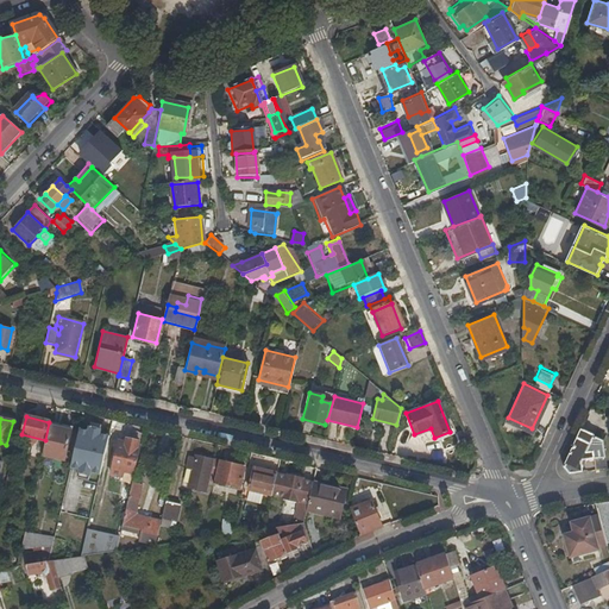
[(60,425),(49,422),(45,440),(42,456),(63,460),(69,431),(60,428),(60,425)]
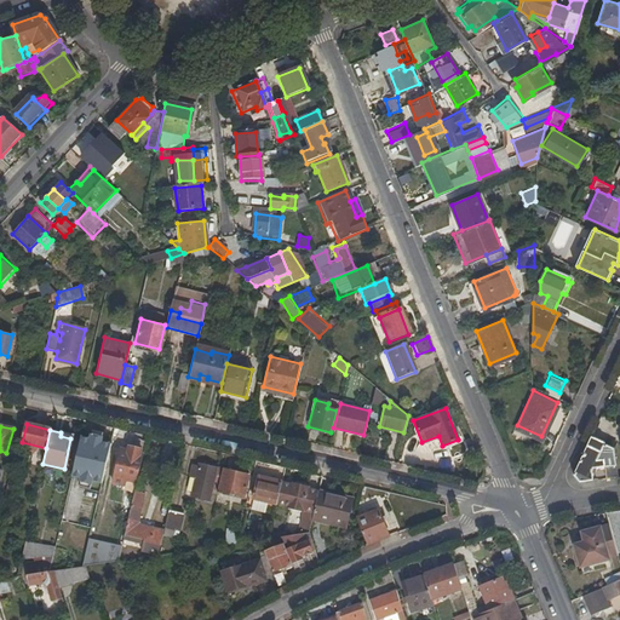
[(578,480),(592,478),(591,469),(603,466),(604,477),(615,476),(613,447),(590,436),(573,474),(578,480)]
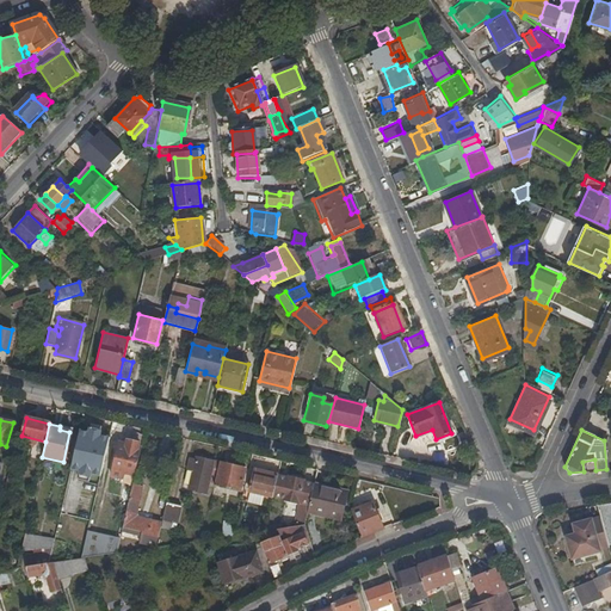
[(110,438),(80,431),(71,469),(100,476),(110,438)]
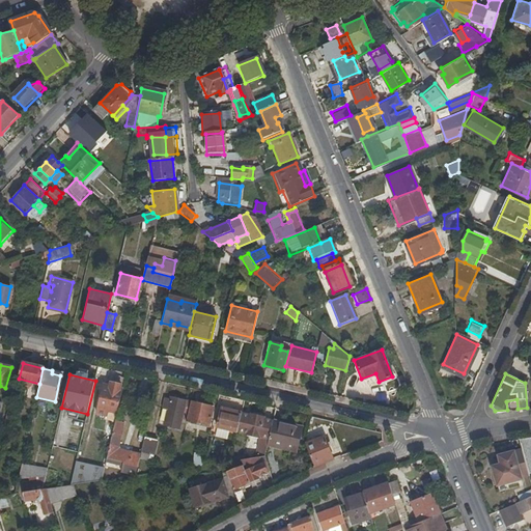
[(109,386),(103,385),(99,402),(95,413),(105,415),(106,412),(111,413),(115,414),(118,402),(115,401),(118,389),(119,385),(110,383),(109,386)]
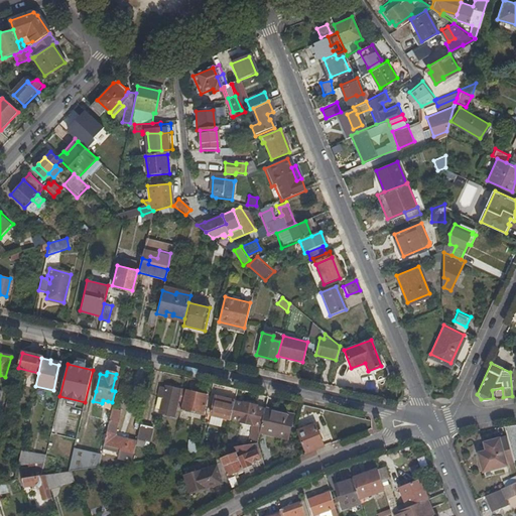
[(163,391),(160,390),(157,399),(163,401),(160,413),(172,416),(175,406),(179,408),(183,391),(184,390),(165,385),(164,387),(163,391)]
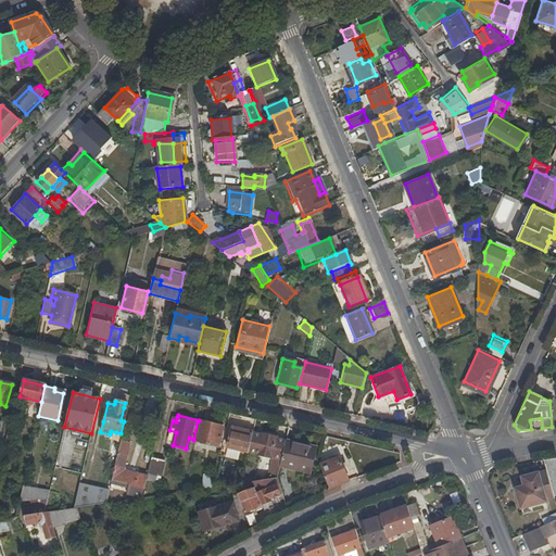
[(222,427),(198,421),(193,440),(193,441),(217,446),(222,427)]
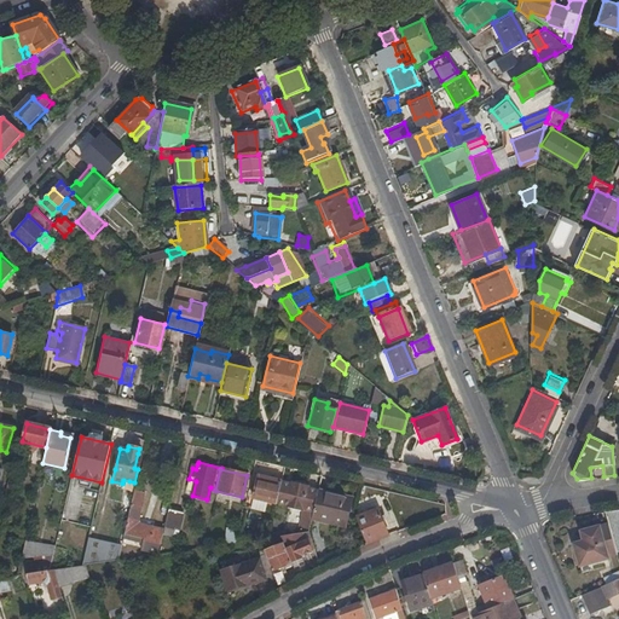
[(275,505),(281,482),(270,480),(259,478),(256,476),(250,499),(254,501),(252,509),(262,512),(265,503),(275,505)]
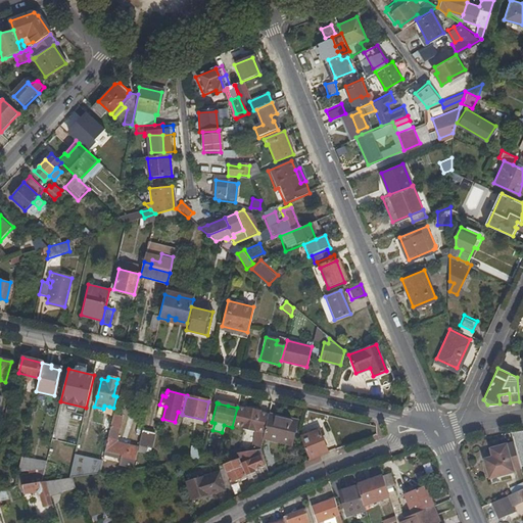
[(237,408),(232,427),(253,432),(248,450),(259,449),(262,438),(267,415),(237,408)]
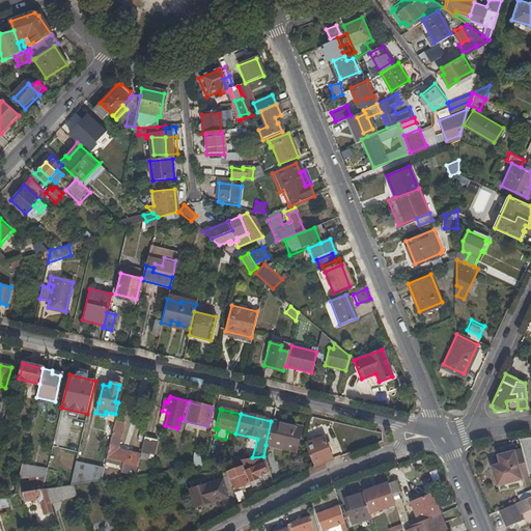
[(271,421),(266,445),(296,452),(299,441),(295,441),(296,436),(299,437),(301,428),(271,421)]
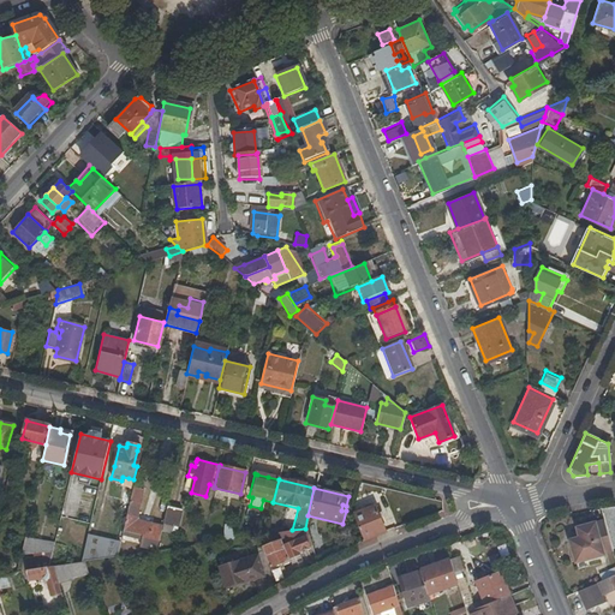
[(143,491),(132,489),(124,526),(121,536),(142,542),(141,548),(155,551),(161,530),(161,526),(139,521),(136,518),(143,491)]
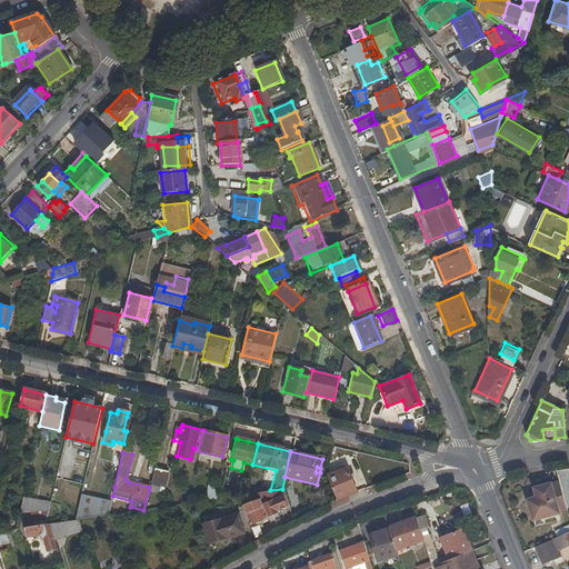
[(166,470),(153,467),(150,482),(162,486),(166,470)]
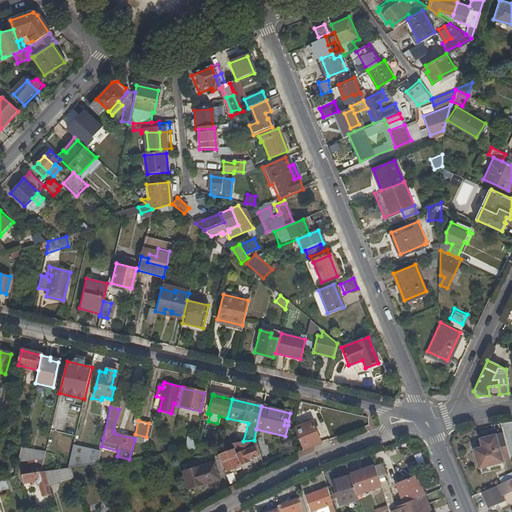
[(294,428),(302,450),(318,443),(320,441),(321,441),(311,421),(294,428)]
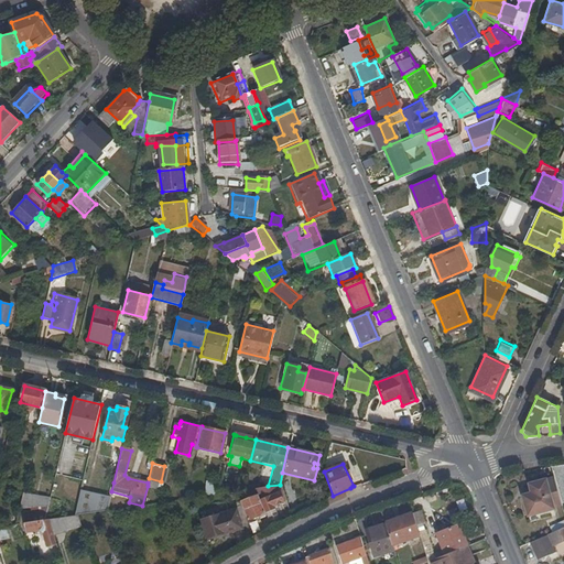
[(162,483),(165,466),(164,466),(161,481),(149,478),(148,483),(148,486),(156,488),(159,481),(162,483)]
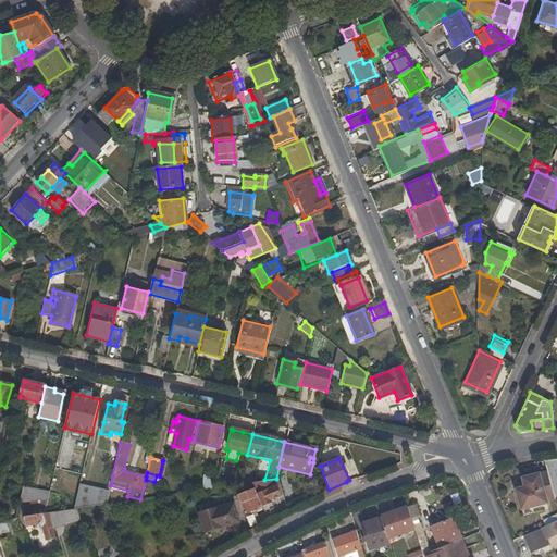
[(555,496),(548,470),(523,477),(524,480),(525,486),(522,487),(517,489),(522,507),(547,500),(547,499),(555,496)]
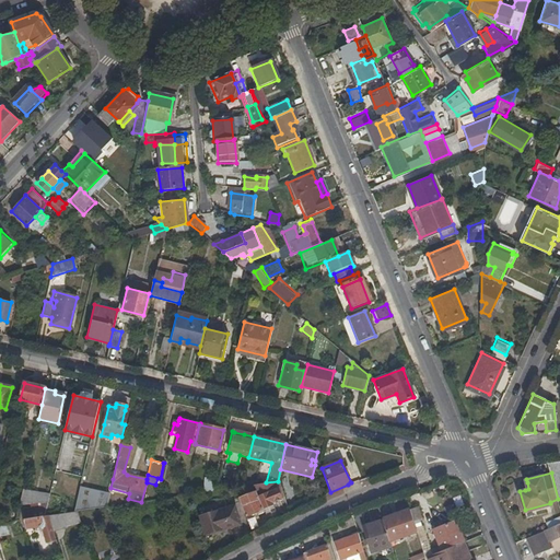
[(206,474),(200,492),(212,491),(216,476),(206,474)]
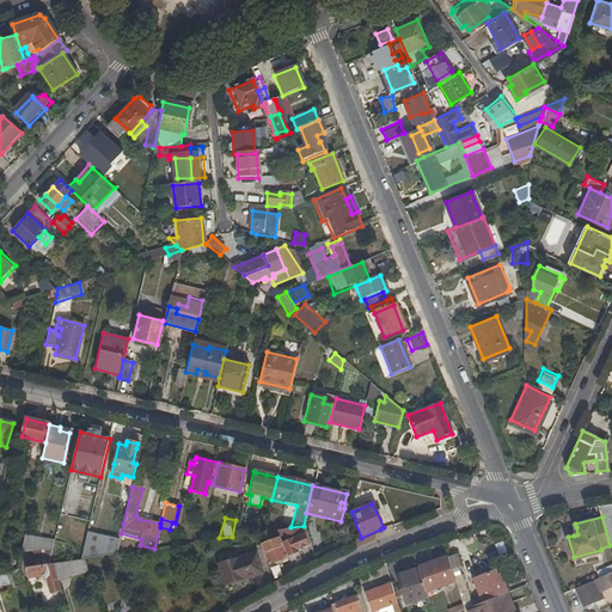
[(289,534),(279,538),(282,546),(286,557),(292,571),(303,565),(294,546),(308,542),(304,526),(291,527),(287,528),(289,534)]
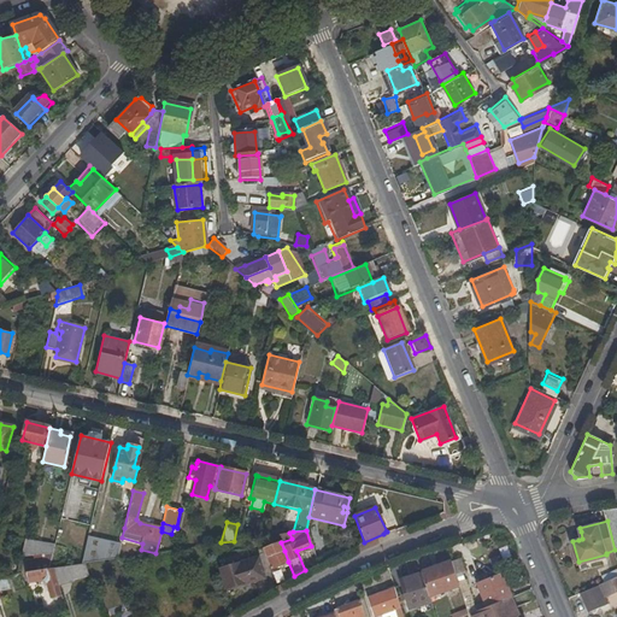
[(83,564),(117,559),(119,545),(87,538),(80,565),(83,564)]
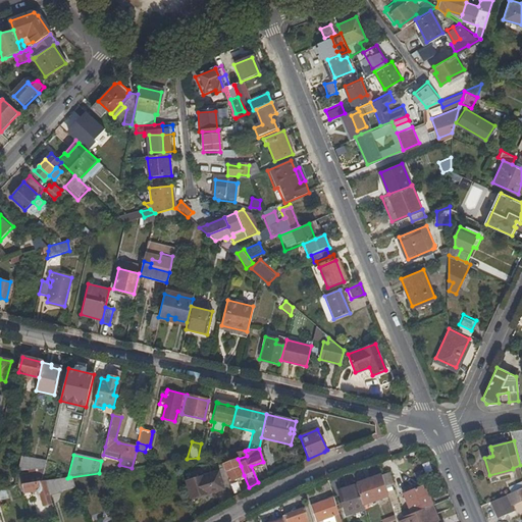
[(222,467),(227,484),(244,475),(241,466),(232,470),(228,463),(222,467)]
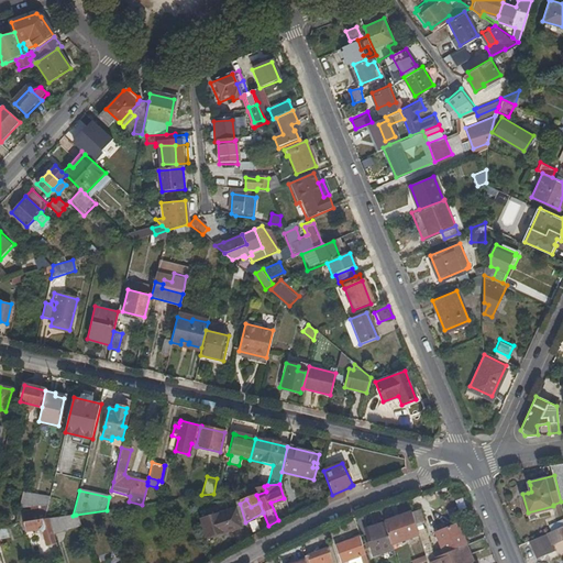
[(47,505),(41,506),(41,510),(22,514),(25,531),(35,530),(43,534),(48,553),(58,551),(53,532),(48,519),(43,520),(47,505)]
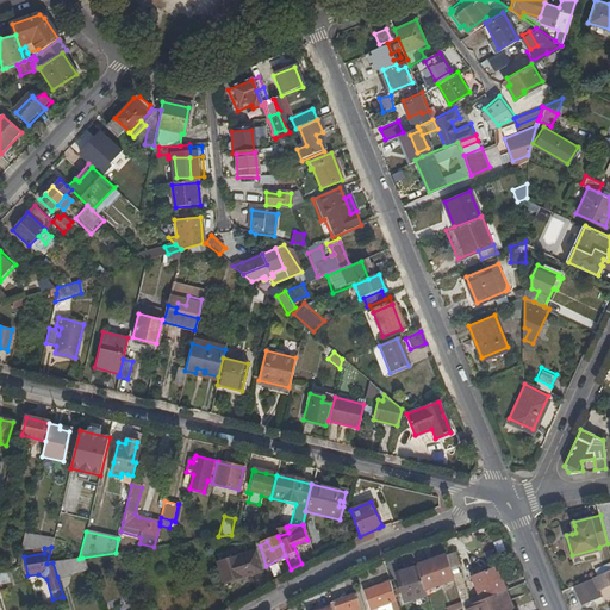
[(455,551),(446,554),(449,566),(458,564),(455,551)]
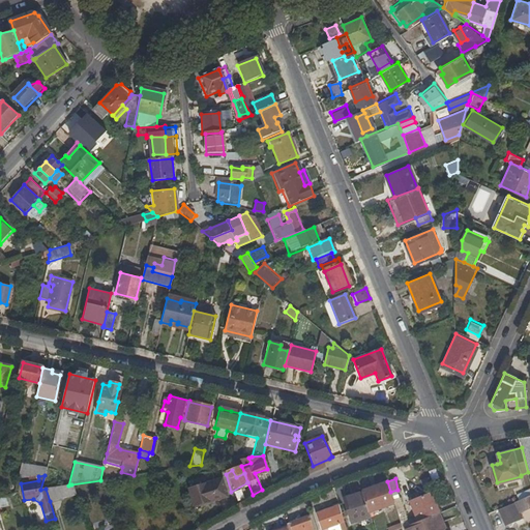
[(186,488),(192,506),(213,500),(214,501),(225,498),(219,479),(186,488)]
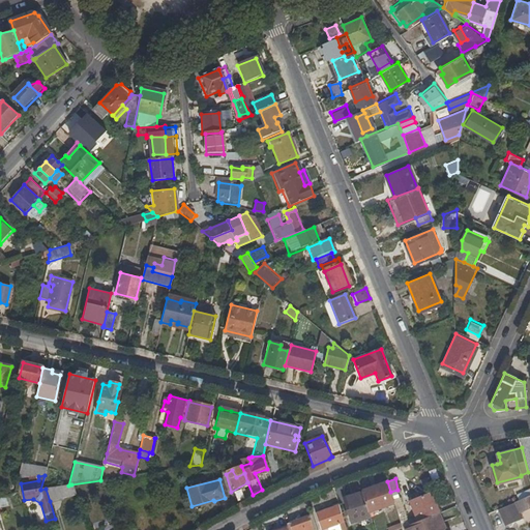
[(362,493),(367,511),(393,503),(390,492),(387,481),(361,490),(362,493)]
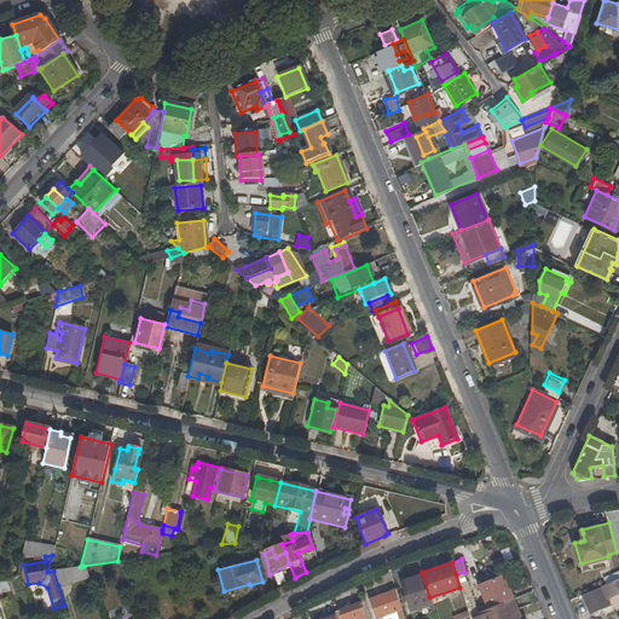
[(53,571),(58,585),(87,576),(84,566),(80,567),(53,571)]
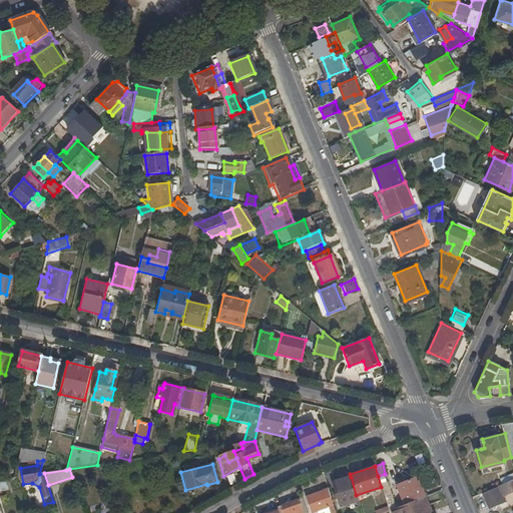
[(340,506),(358,502),(356,495),(351,477),(333,482),(340,506)]
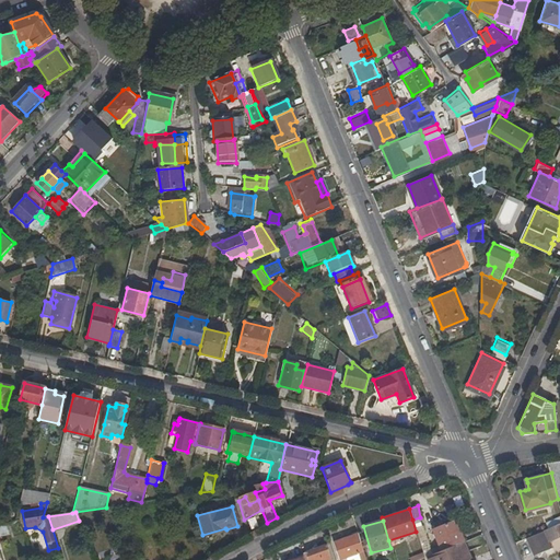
[(559,521),(546,527),(550,538),(559,534),(559,521)]
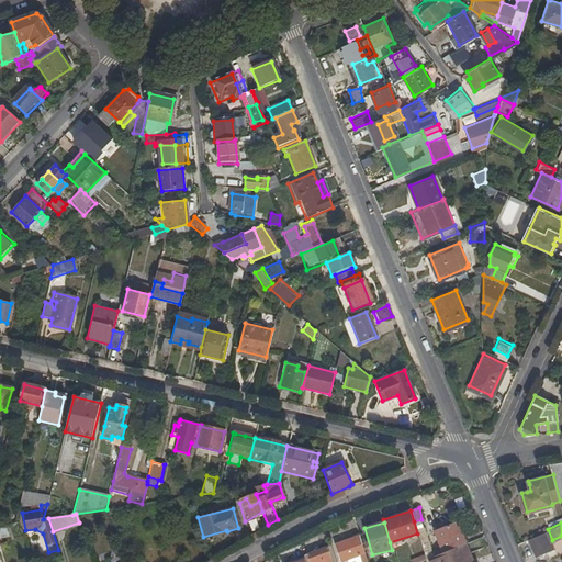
[(434,530),(442,552),(463,543),(458,526),(448,529),(447,525),(434,530)]
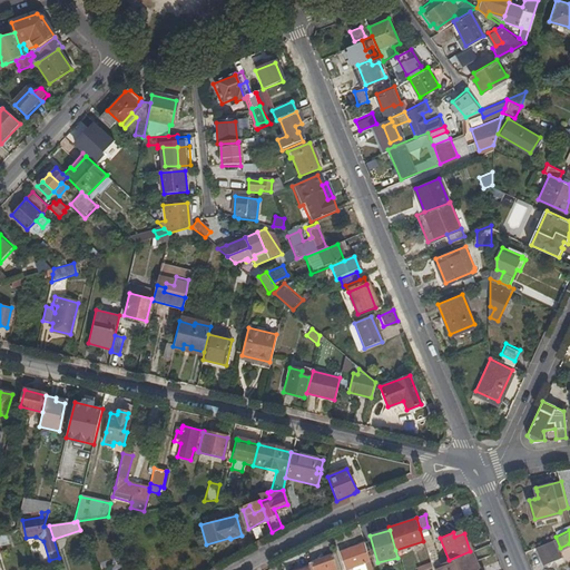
[(560,548),(556,537),(537,544),(543,562),(562,554),(560,548)]
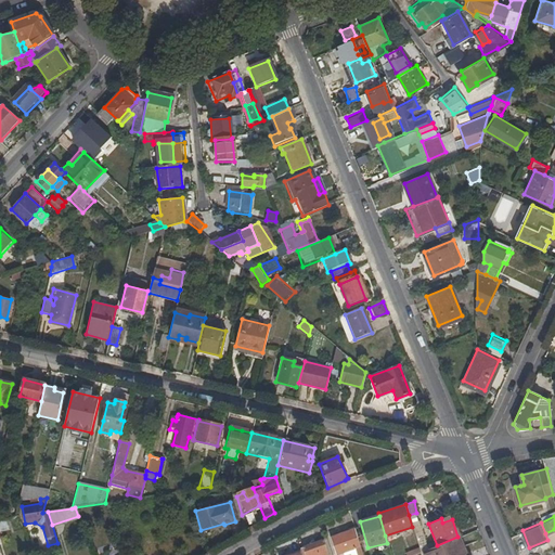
[(362,554),(353,526),(348,528),(349,530),(330,536),(335,553),(343,550),(344,554),(362,554)]
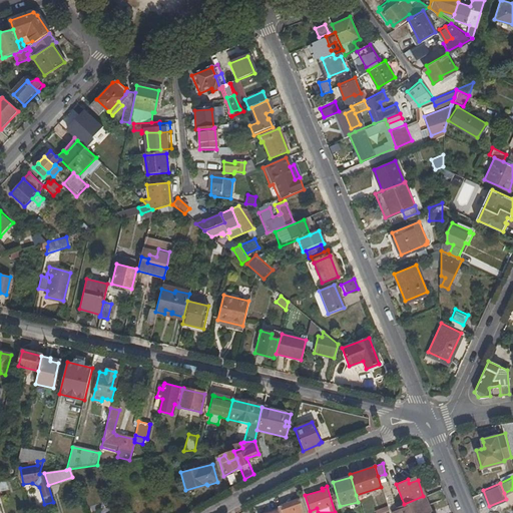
[(444,499),(440,490),(429,494),(432,503),(444,499)]
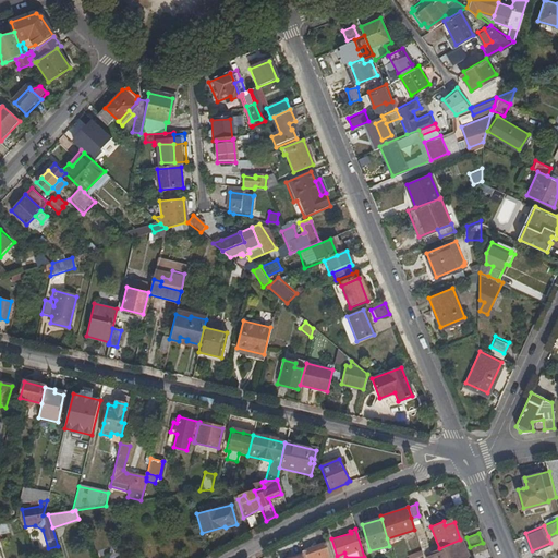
[(435,557),(468,557),(460,540),(439,548),(434,550),(436,557),(435,557)]
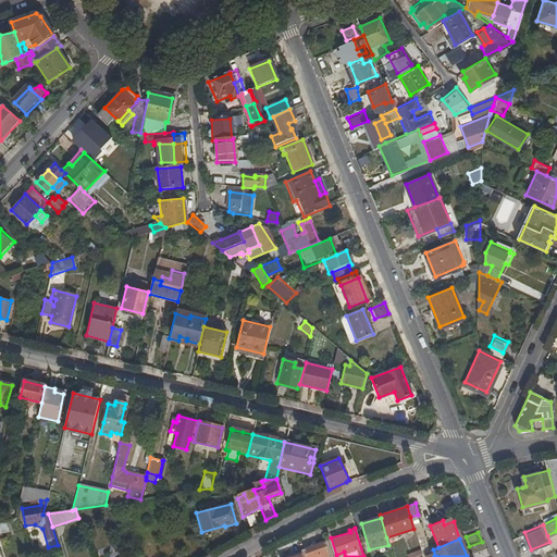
[(329,556),(324,542),(300,549),(302,556),(329,556)]
